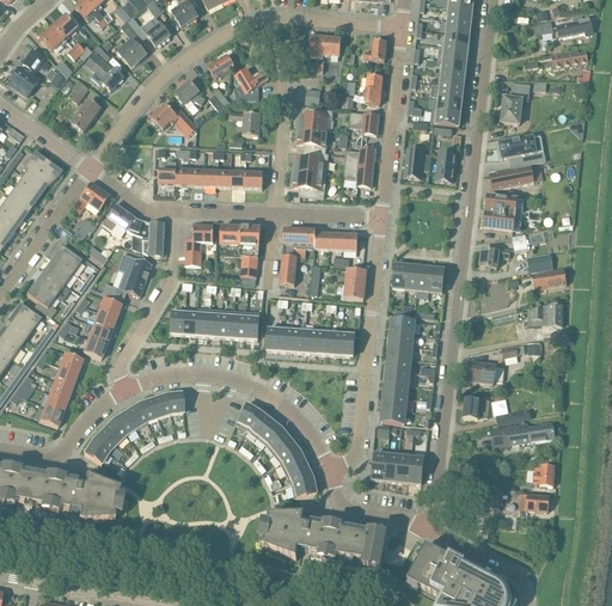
[(103,14),(96,6),(90,0),(79,0),(74,5),(85,16),(89,19),(95,13),(99,18),(98,19),(103,24),(109,20),(103,14)]
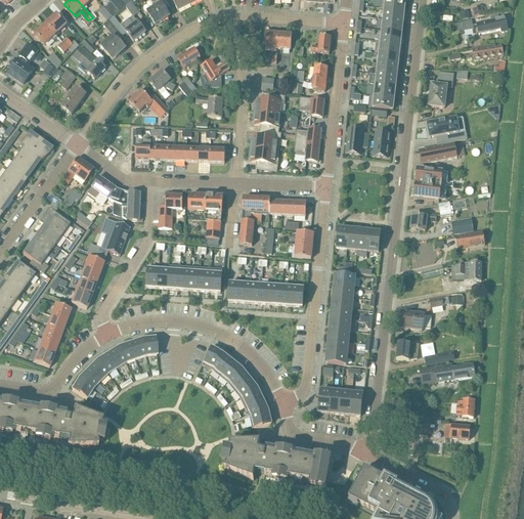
[(126,2),(125,2),(132,12),(121,20),(134,38),(145,29),(133,12),(139,8),(133,0),(128,0),(126,2)]
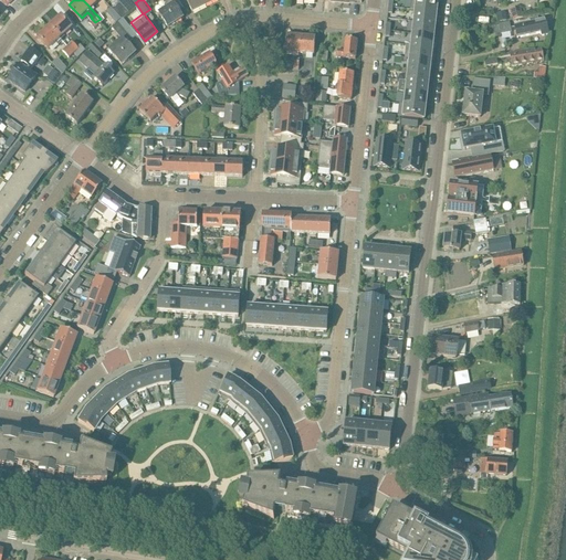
[(182,2),(181,0),(166,0),(167,2),(158,8),(168,23),(184,13),(177,4),(182,2)]
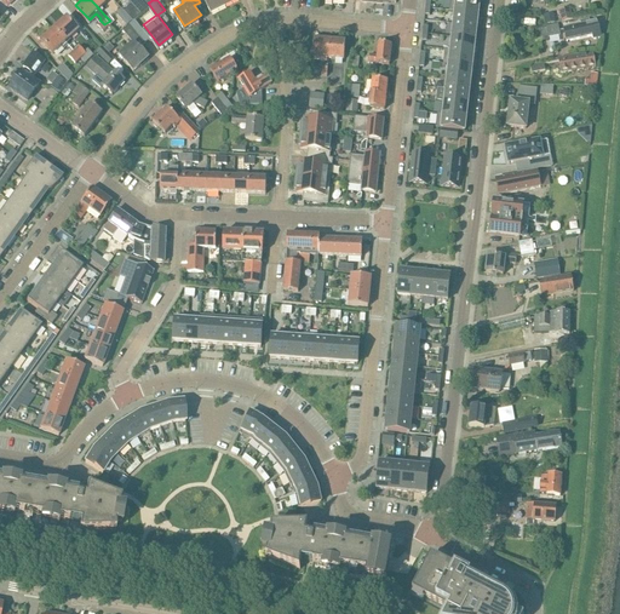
[(126,21),(132,16),(128,11),(121,4),(115,9),(126,21)]
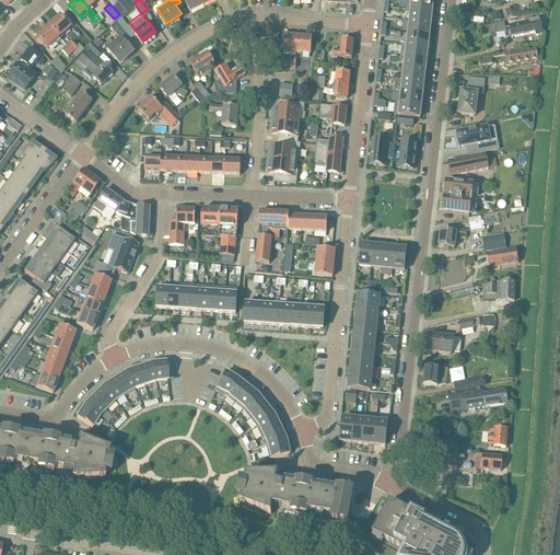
[(504,7),(506,14),(517,12),(515,3),(504,7)]
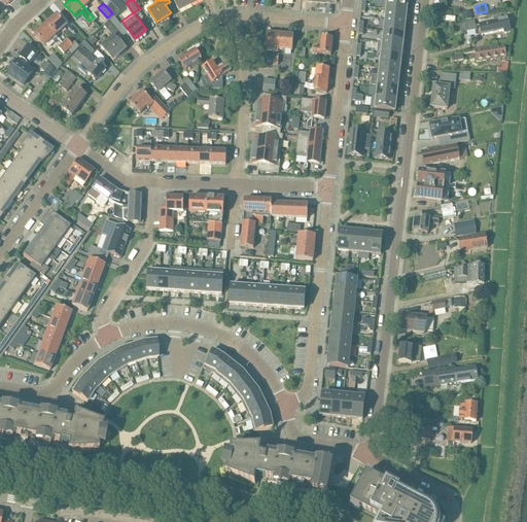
[(386,5),(385,15),(405,18),(406,7),(386,5)]
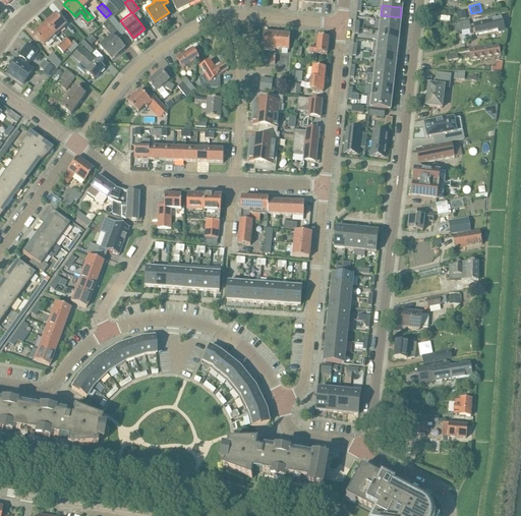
[(457,8),(458,16),(467,14),(465,6),(457,8)]
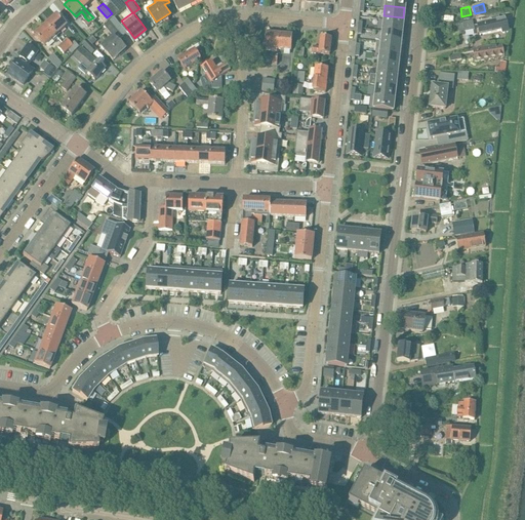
[(88,12),(93,17),(96,13),(92,8),(88,12)]
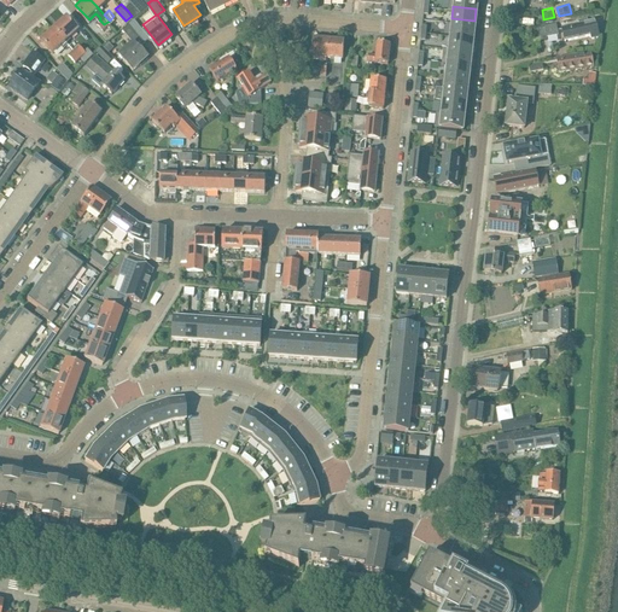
[(54,24),(66,38),(66,39),(71,35),(70,34),(80,25),(66,12),(54,24)]
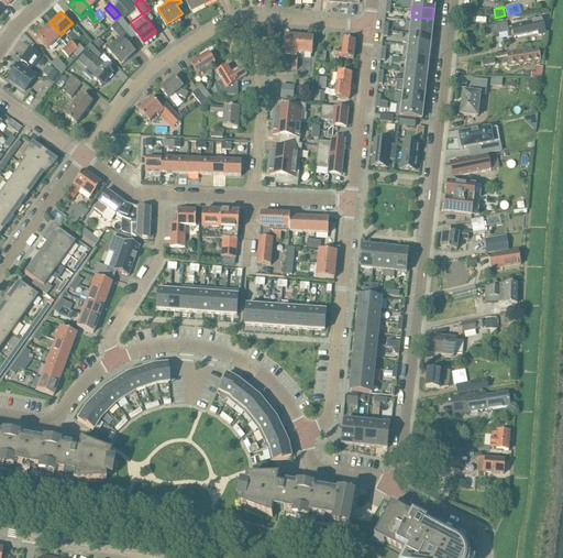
[(536,17),(534,12),(526,14),(527,18),(511,21),(514,33),(538,28),(538,31),(545,30),(542,14),(536,17)]
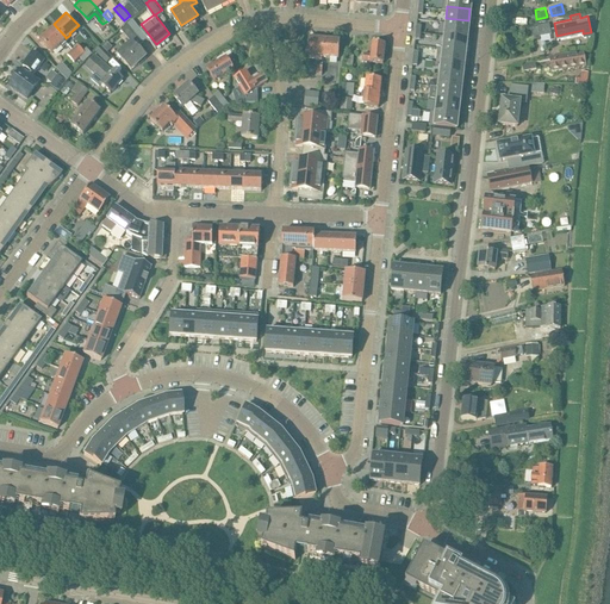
[(446,18),(444,31),(467,33),(468,20),(446,18)]
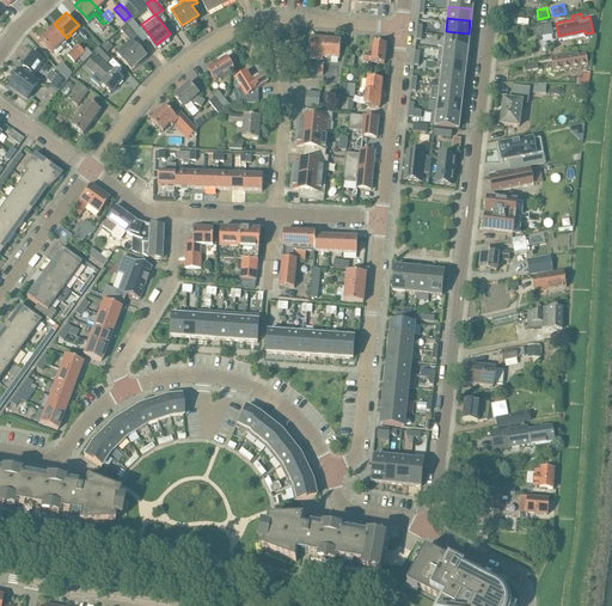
[(132,66),(147,53),(138,42),(142,37),(127,19),(121,25),(132,37),(117,50),(121,54),(132,66)]
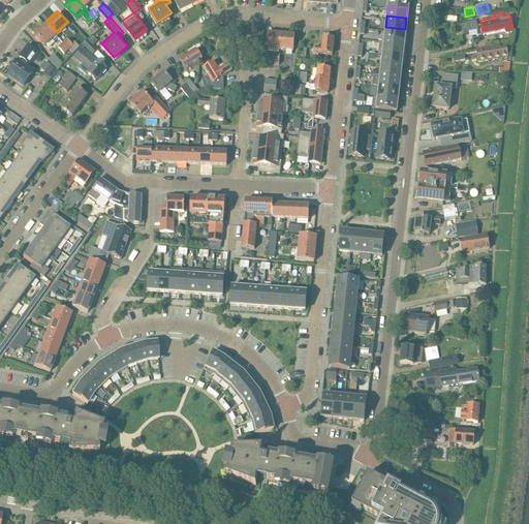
[(459,31),(468,30),(467,28),(477,26),(476,17),(457,21),(458,25),(457,25),(459,31)]
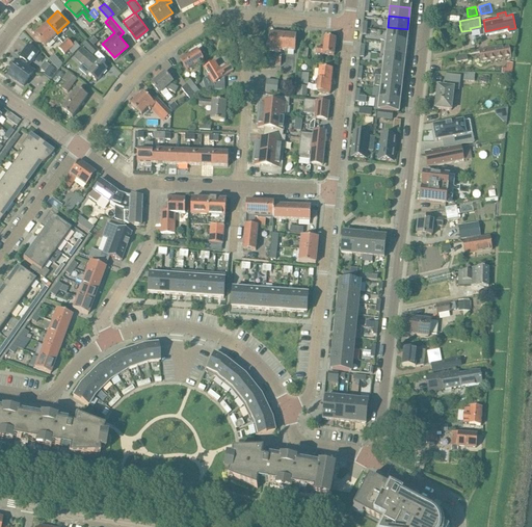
[(57,32),(47,21),(35,31),(46,43),(53,35),(55,37),(58,34),(57,32)]
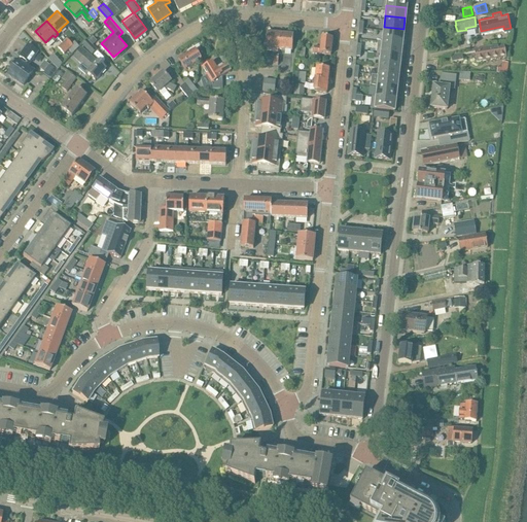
[(438,25),(434,30),(440,34),(444,28),(438,25)]
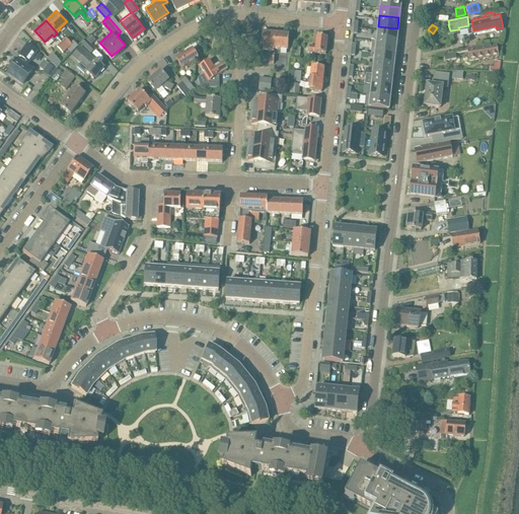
[(378,26),(377,37),(396,39),(397,28),(378,26)]
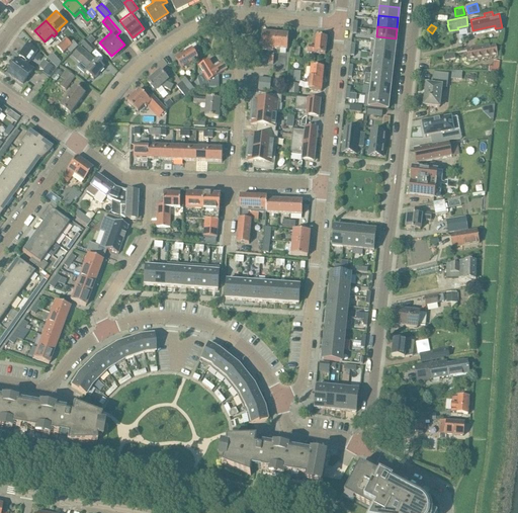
[(274,45),(275,29),(262,27),(261,44),(274,45)]
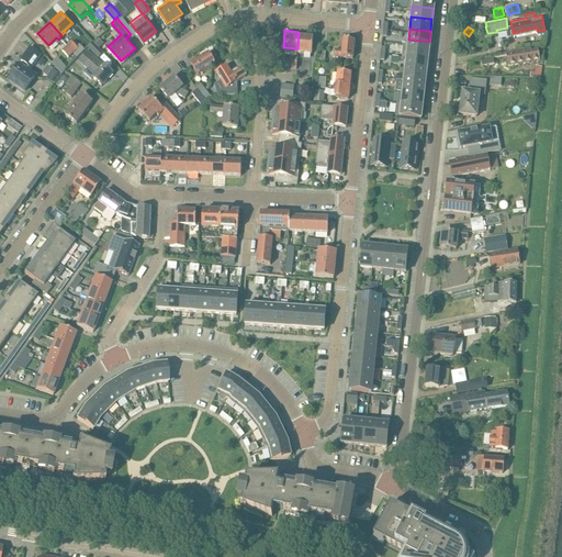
[(299,32),(298,48),(312,49),(313,33),(299,32)]
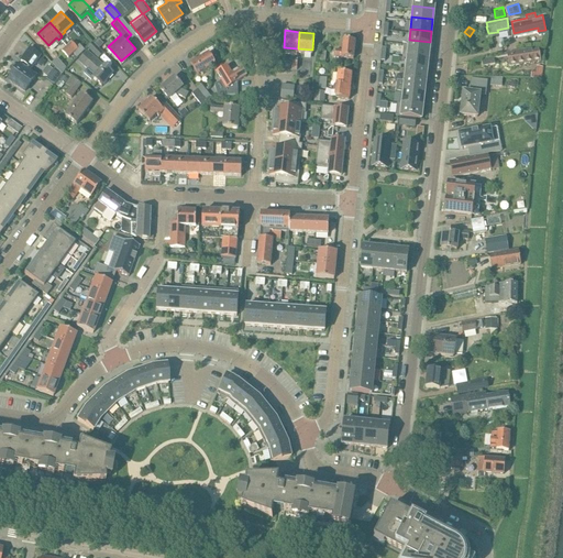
[(99,34),(94,39),(98,44),(103,40),(99,34)]
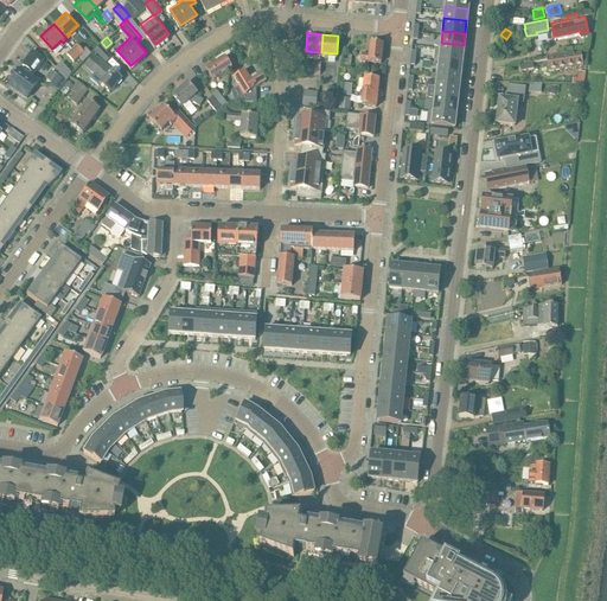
[(381,58),(383,39),(370,38),(369,50),(362,49),(360,56),(368,57),(381,58)]
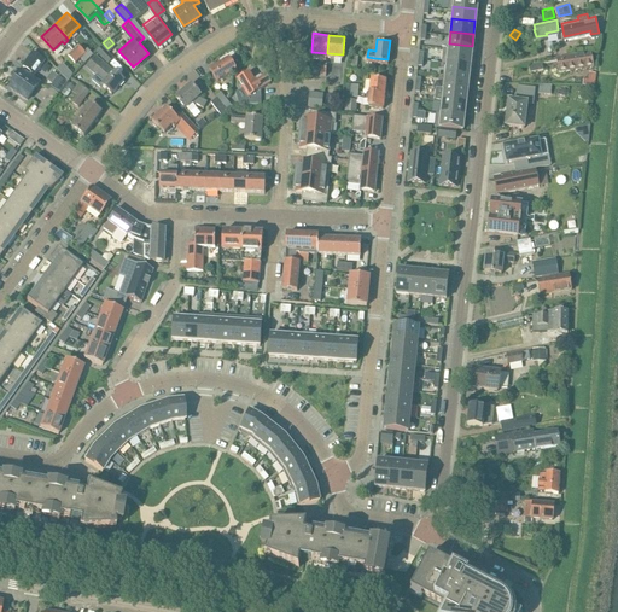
[(80,53),(85,58),(93,51),(87,44),(85,47),(79,41),(74,46),(80,53)]
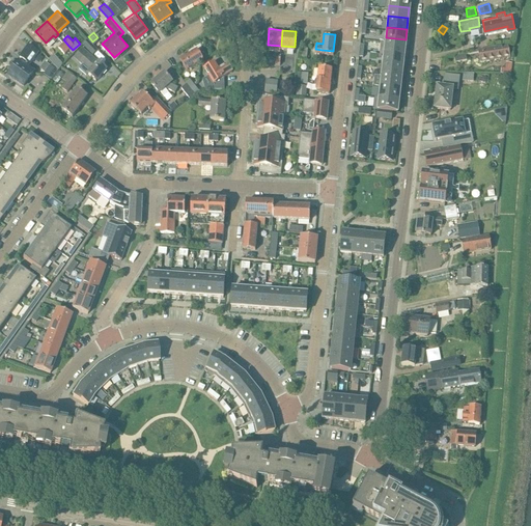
[(92,50),(98,46),(92,42),(88,36),(83,40),(92,50)]
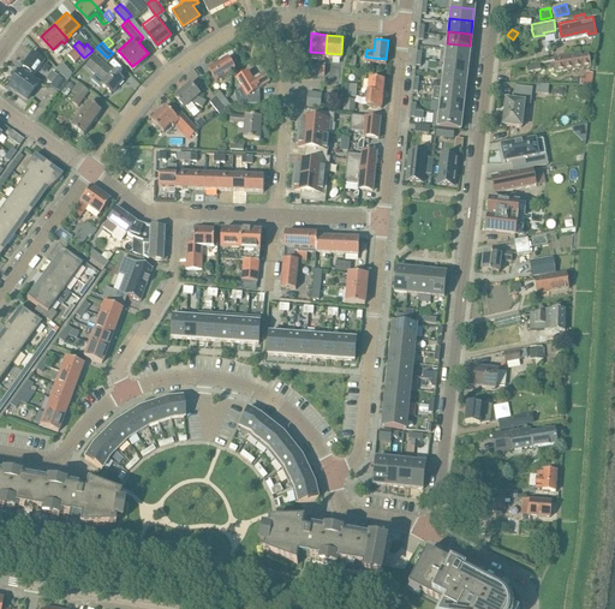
[(447,45),(446,57),(469,59),(470,46),(447,43),(447,45)]
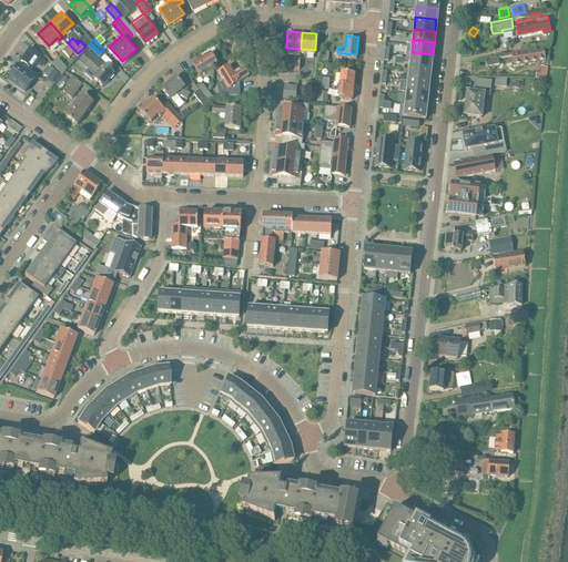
[(69,53),(73,49),(68,42),(62,47),(69,53)]
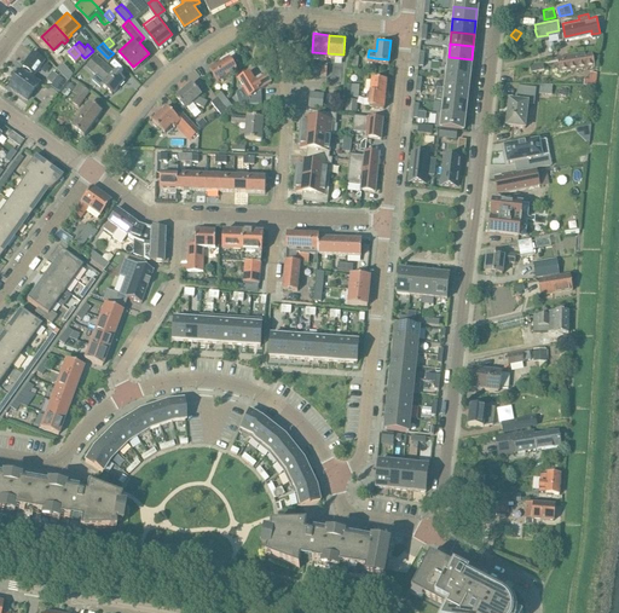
[(33,73),(45,56),(33,47),(23,61),(25,63),(23,67),(22,65),(9,82),(12,85),(11,86),(16,88),(28,96),(40,79),(33,73)]
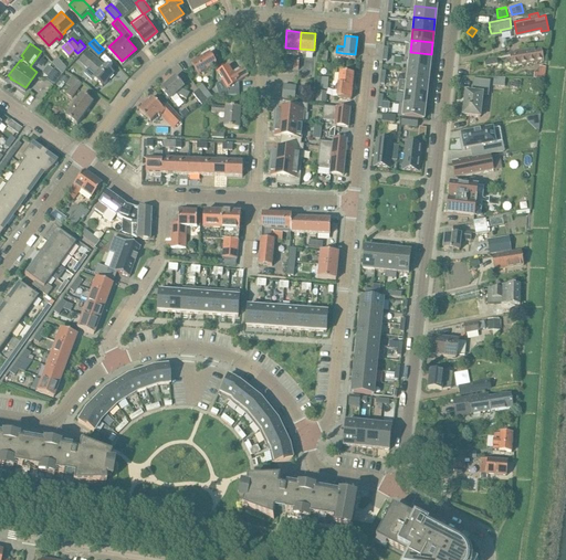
[(511,62),(544,56),(542,44),(509,50),(511,62)]
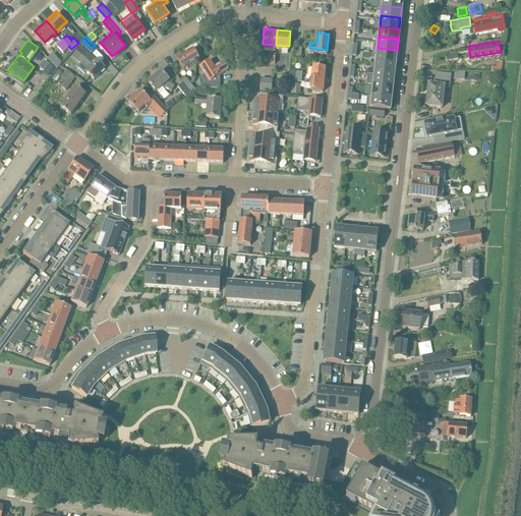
[(80,42),(72,52),(80,59),(77,63),(84,69),(85,68),(95,75),(105,63),(96,55),(80,42)]
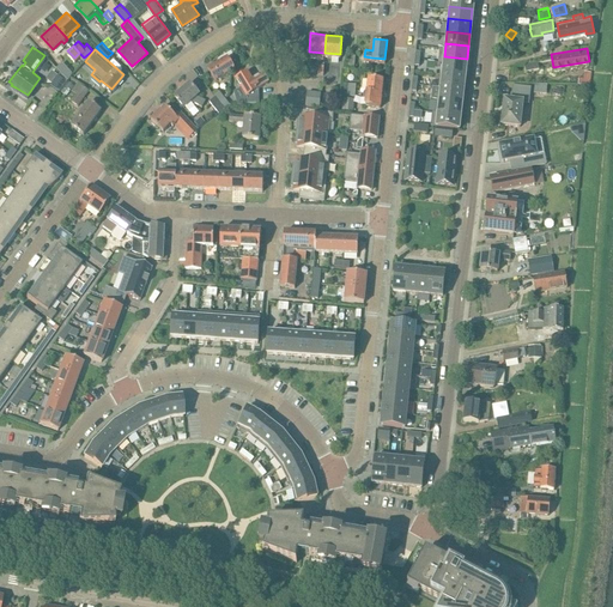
[(228,53),(208,65),(216,77),(231,67),(236,73),(238,72),(235,66),(235,65),(228,53)]
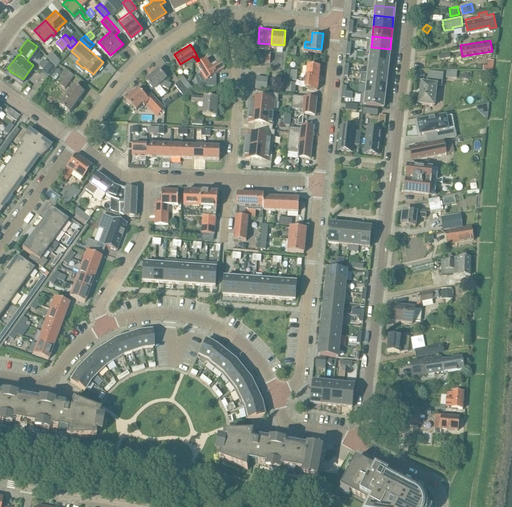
[(371,47),(369,58),(388,60),(390,49),(371,47)]
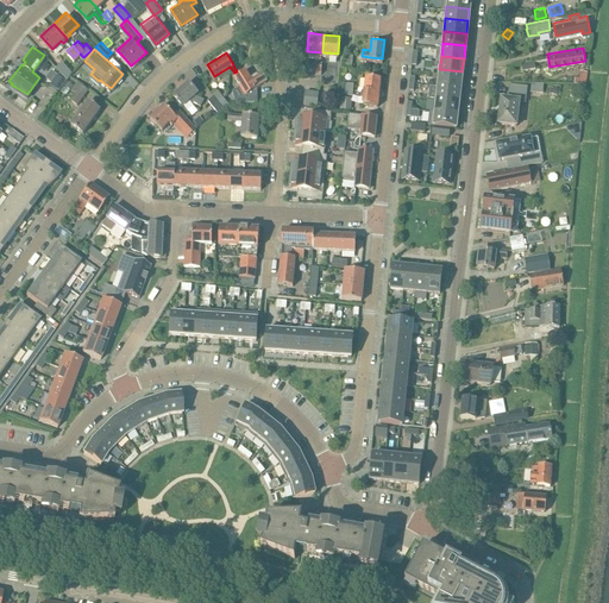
[(68,75),(71,69),(62,57),(56,63),(68,75)]
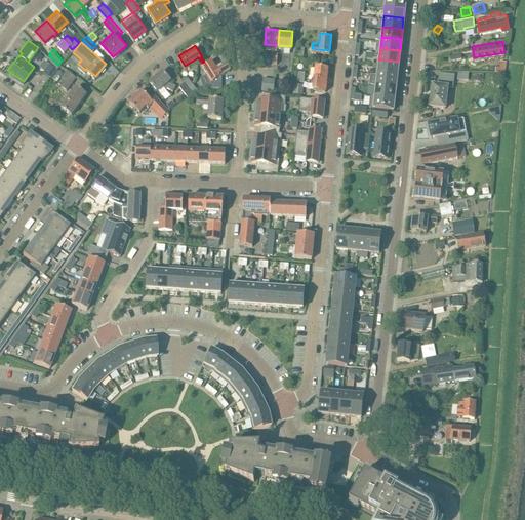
[(450,57),(461,55),(460,49),(449,51),(450,57)]
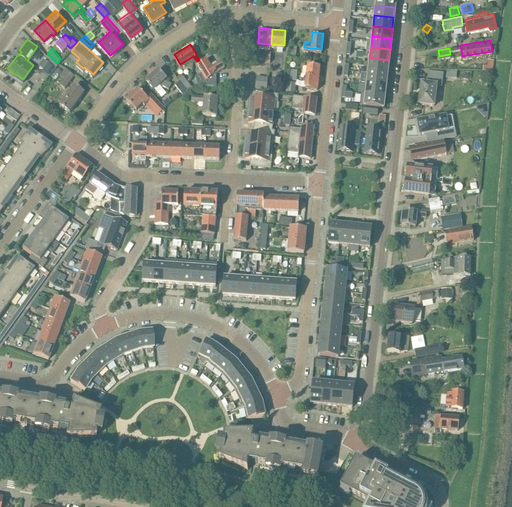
[(483,67),(491,66),(493,66),(494,56),(493,56),(489,55),(488,62),(483,62),(483,67)]
